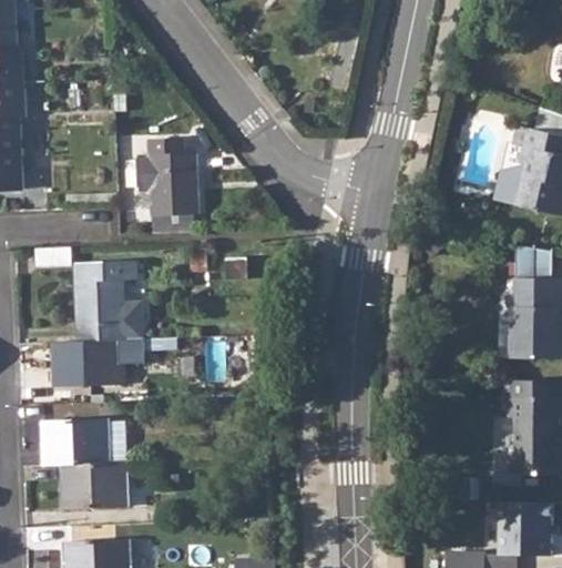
[(14,0),(0,0),(0,79),(22,79),(21,46),(17,46),(14,0)]
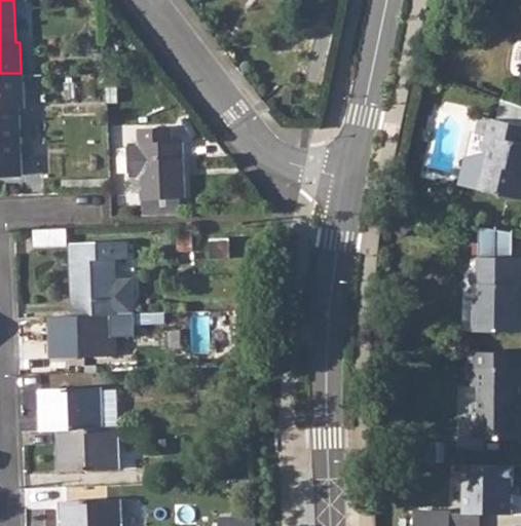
[(21,73),(0,73),(0,106),(16,106),(22,106),(21,73)]
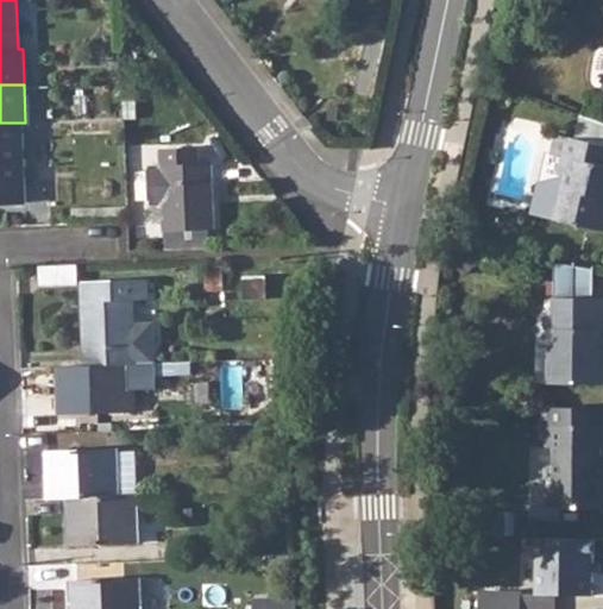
[(560,138),(557,155),(566,158),(564,175),(560,175),(551,219),(602,230),(602,123),(580,115),(575,142),(560,138)]
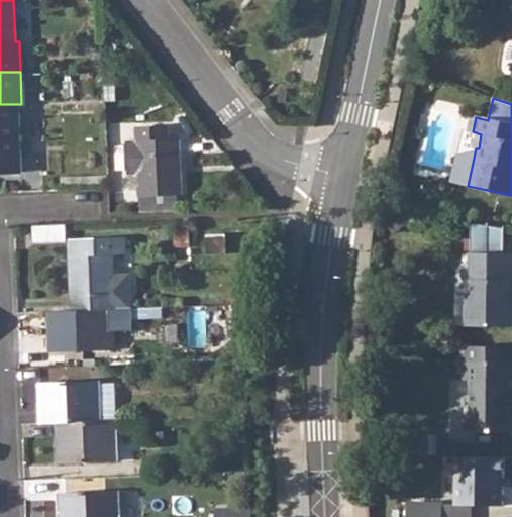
[(0,171),(20,171),(16,104),(0,104),(0,171)]
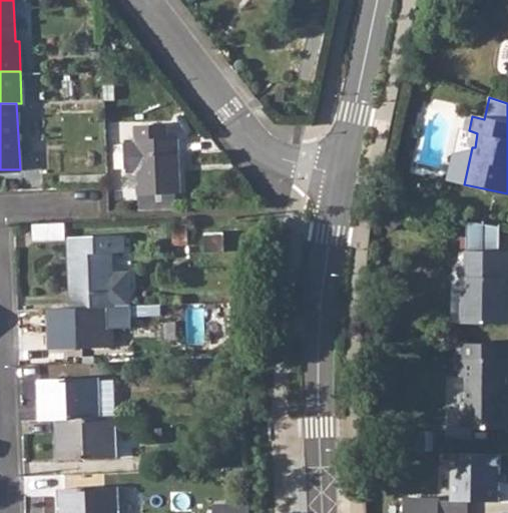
[(165,123),(132,124),(134,193),(177,192),(176,136),(166,136),(165,123)]
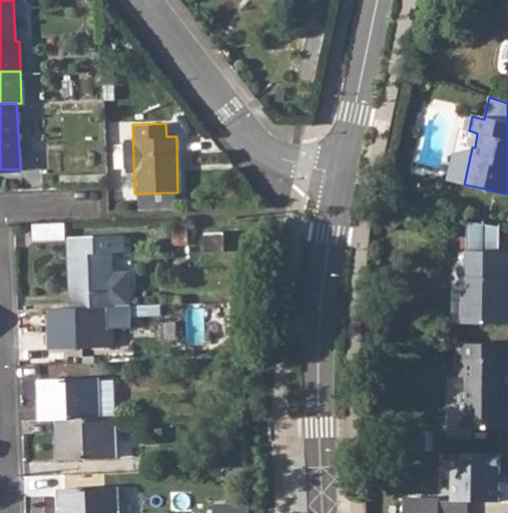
[(219,231),(202,232),(202,250),(220,249),(219,231)]
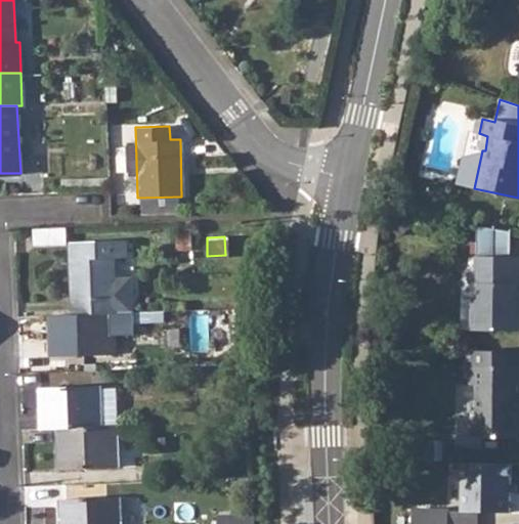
[(69,242),(71,313),(111,311),(115,311),(131,310),(129,274),(113,275),(113,256),(125,255),(125,238),(69,242)]
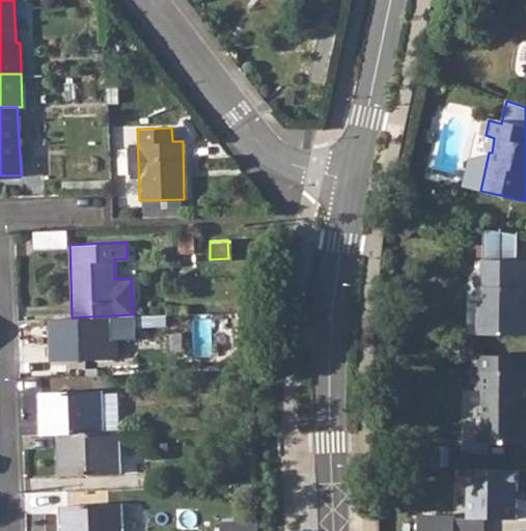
[(501,245),(481,244),(482,272),(485,272),(485,302),(478,302),(478,334),(525,333),(525,305),(516,304),(516,289),(525,289),(525,260),(514,260),(501,259),(501,245)]
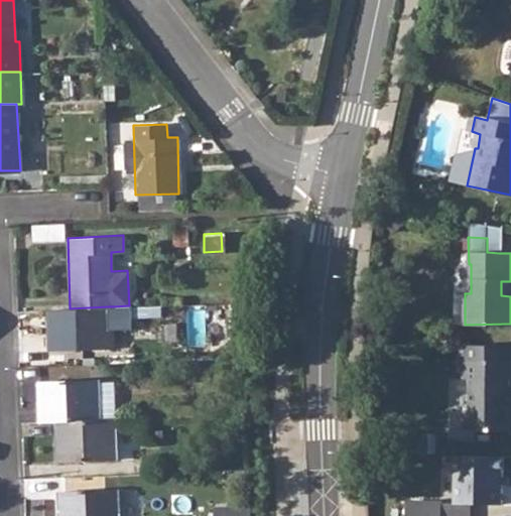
[(70,308),(48,309),(50,351),(110,348),(109,306),(70,308)]
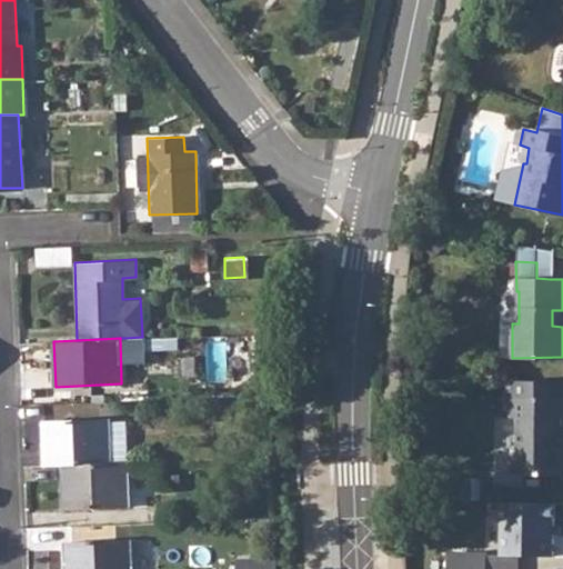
[(556,380),(504,379),(504,418),(514,418),(514,453),(490,453),(489,489),(516,490),(518,475),(562,473),(562,435),(559,435),(559,423),(559,419),(562,418),(562,401),(562,398),(556,398),(556,380)]
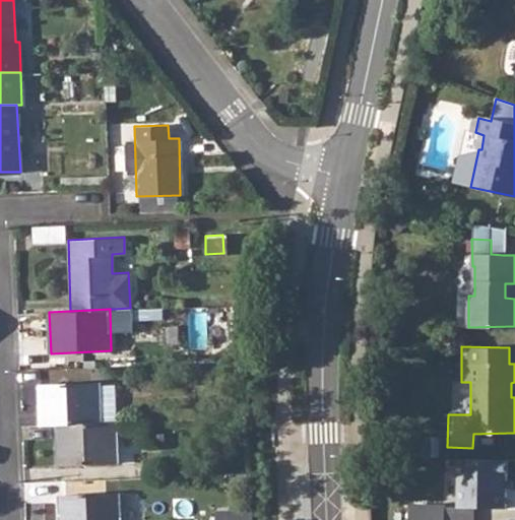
[(37,385),(38,427),(53,426),(99,423),(97,382),(37,385)]
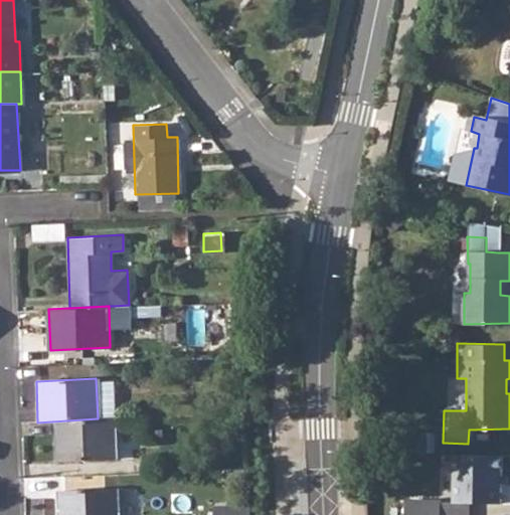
[(98,418),(52,421),(54,462),(114,459),(112,418),(98,418)]
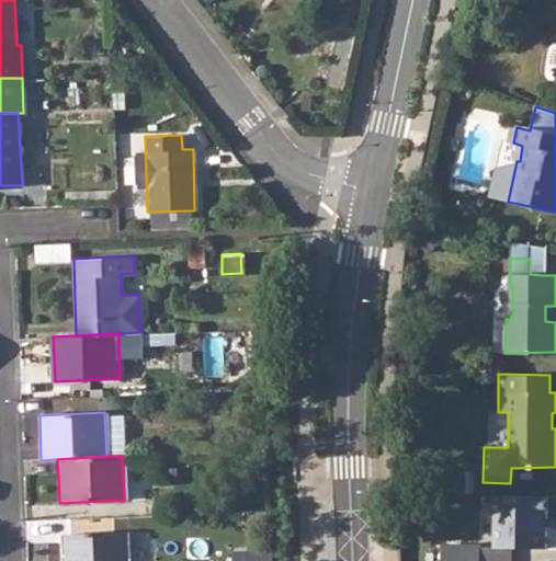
[(547,493),(494,492),(492,547),(546,548),(547,493)]
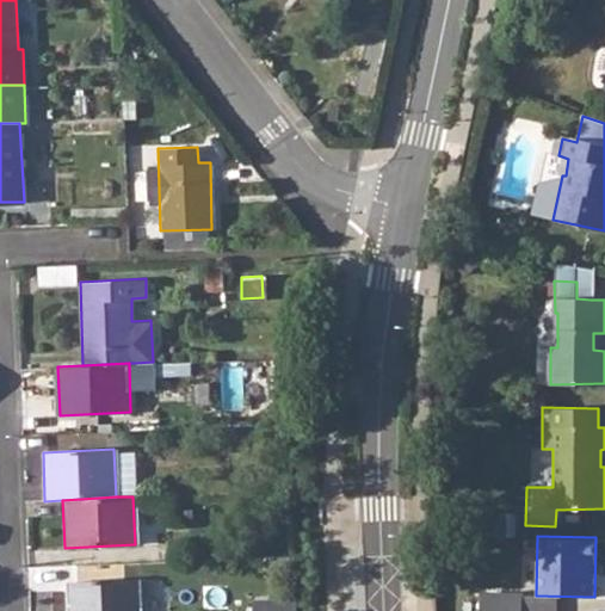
[(66,582),(66,610),(136,610),(135,580),(66,582)]
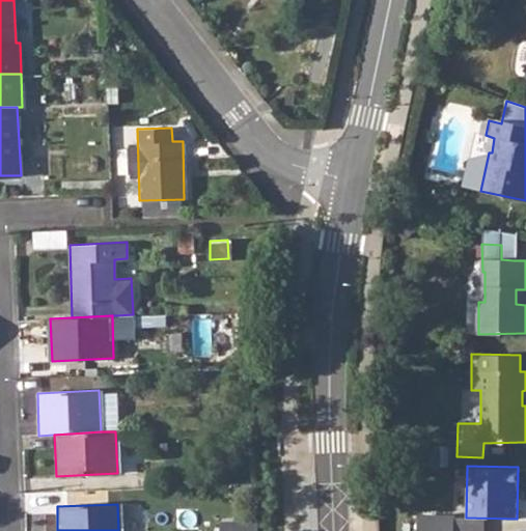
[(415,514),(416,530),(453,530),(453,513),(415,514)]
